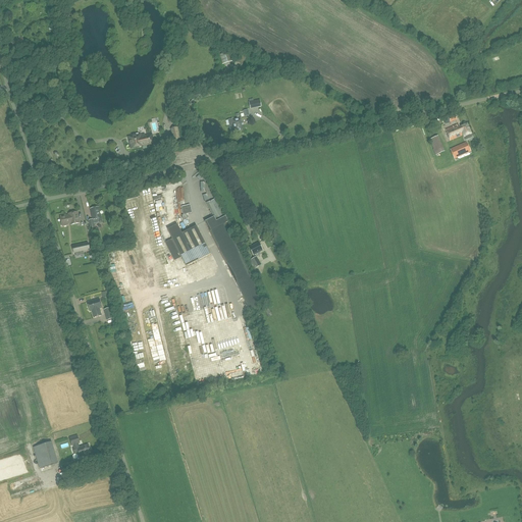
[(12,48),(24,46),(21,37),(10,39),(12,48)]
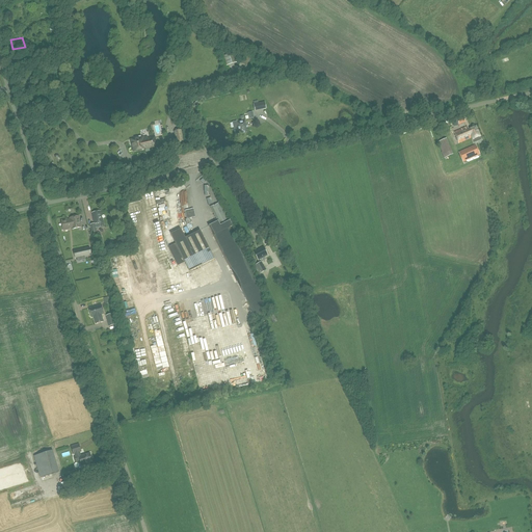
[(227,65),(237,62),(234,53),(223,56),(227,65)]
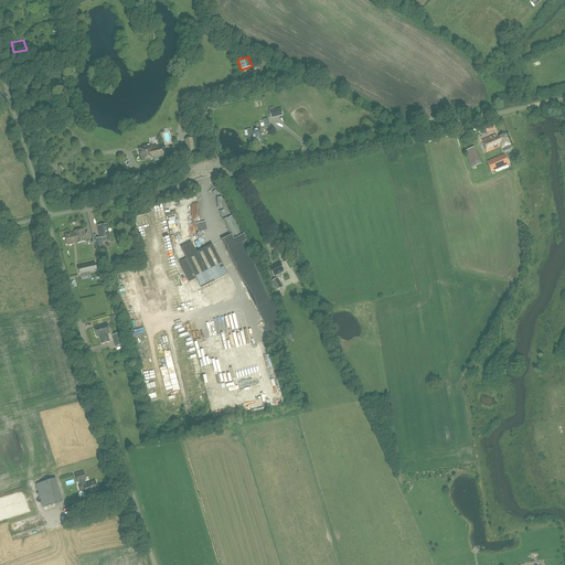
[(263,70),(267,62),(258,56),(253,65),(263,70)]
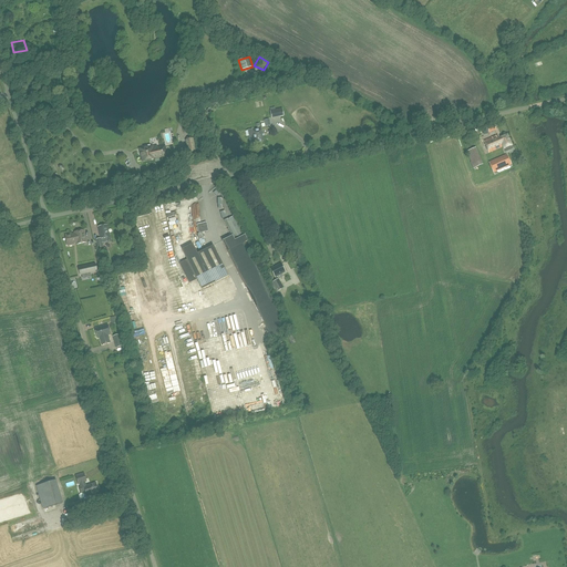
[(11,73),(20,71),(18,61),(8,64),(11,73)]
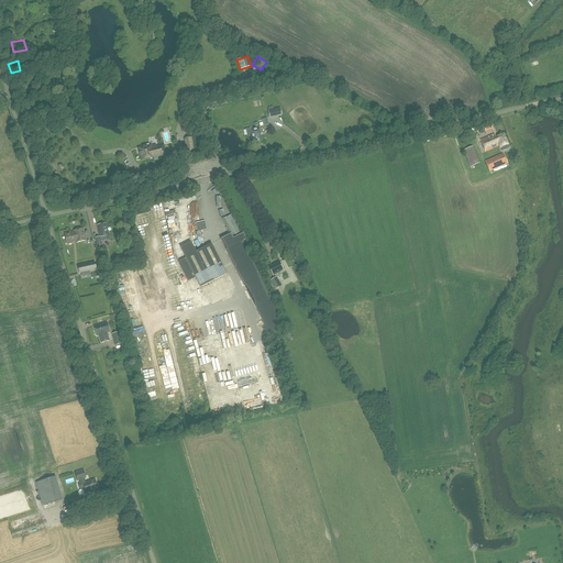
[(280,108),(268,110),(269,118),(282,116),(280,108)]
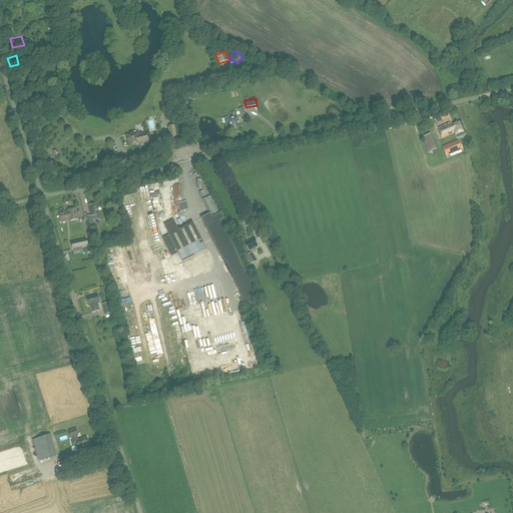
[(230,129),(238,128),(236,117),(228,118),(230,129)]
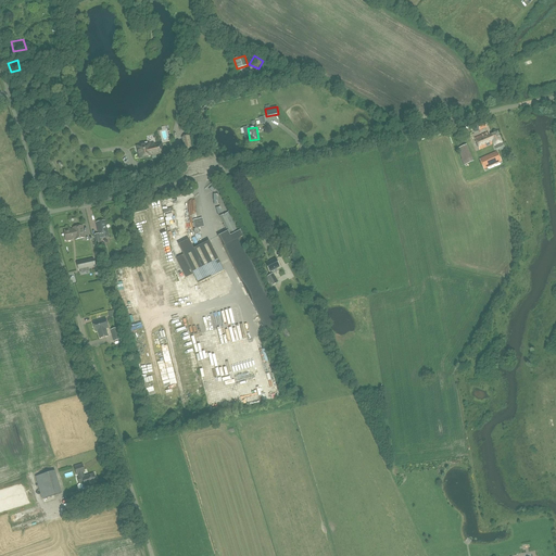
[(490,135),(489,131),(475,138),(480,150),(493,143),(494,146),(502,142),(497,133),(490,135)]
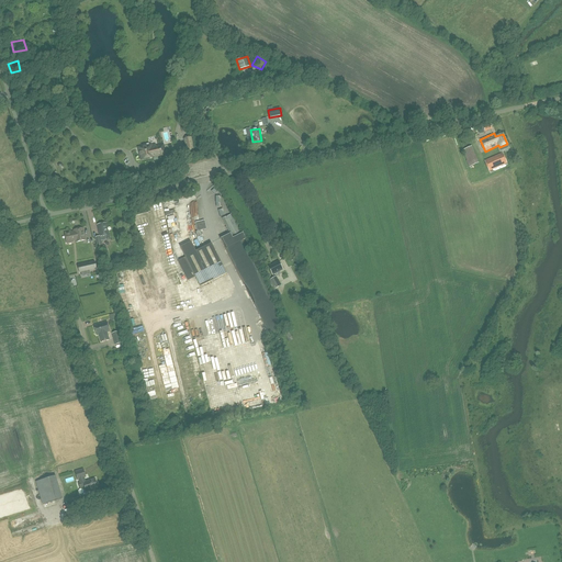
[(148,145),(148,144),(143,145),(143,146),(142,147),(143,148),(141,149),(138,150),(141,159),(153,157),(153,156),(157,155),(157,156),(165,154),(163,145),(150,148),(150,145),(148,145)]
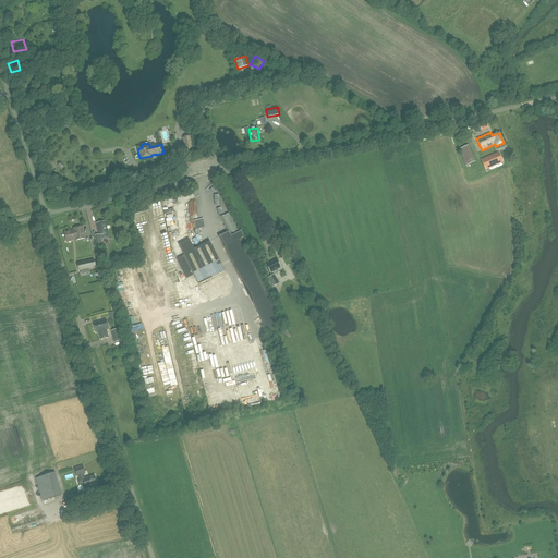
[(463,158),(465,165),(474,161),(472,154),(468,145),(459,149),(463,158)]
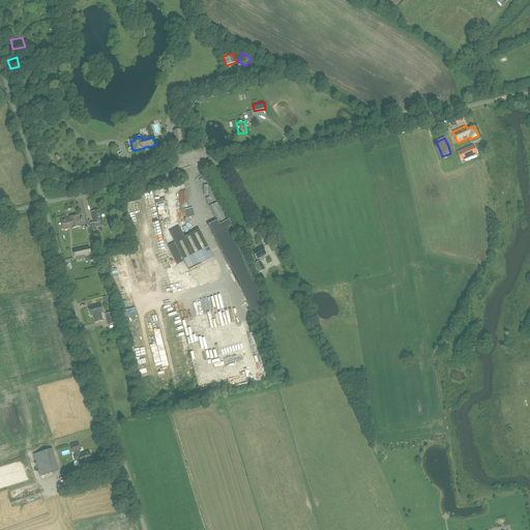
[(461,162),(478,153),(474,144),(457,151),(461,162)]
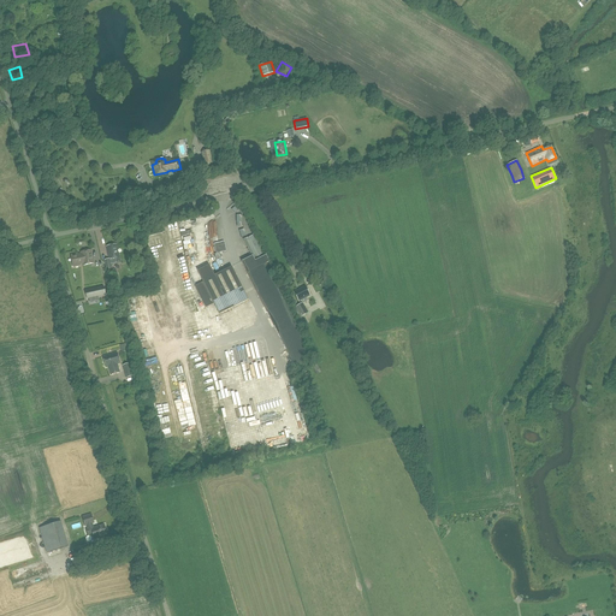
[(295,367),(312,360),(302,342),(303,342),(265,265),(270,262),(254,235),(243,240),(253,256),(242,262),(278,333),(295,367)]
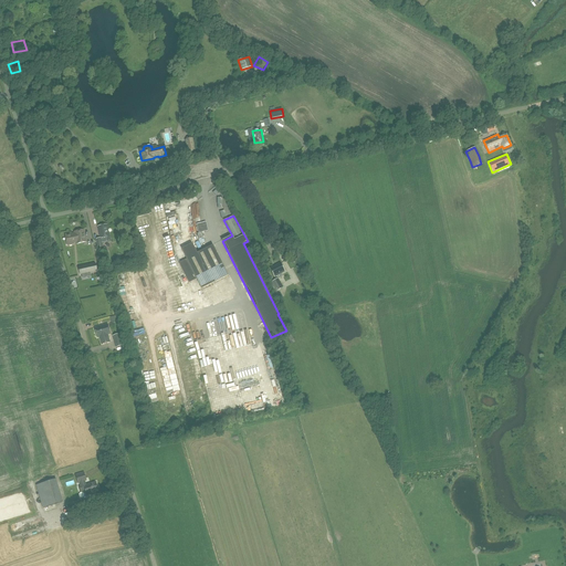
[(203,222),(197,224),(199,232),(208,230),(206,223),(203,222)]
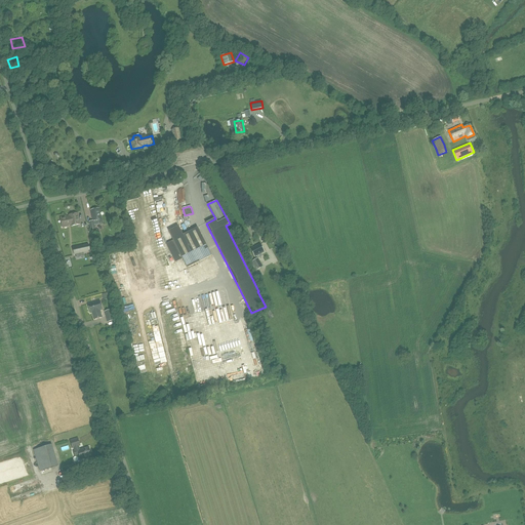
[(104,224),(99,208),(90,210),(92,220),(89,221),(90,229),(94,228),(94,226),(95,225),(95,224),(98,224),(99,225),(104,224)]
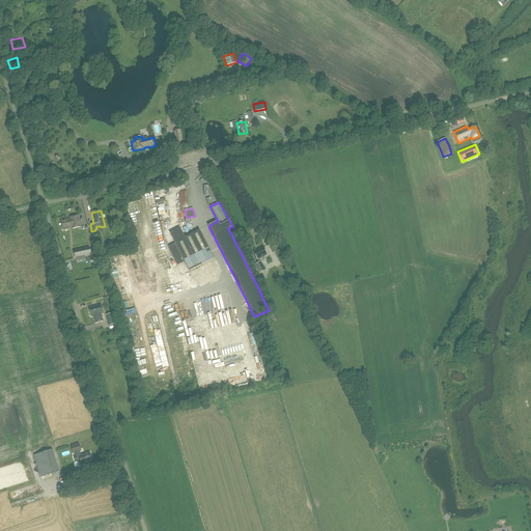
[(81,227),(78,216),(68,218),(70,220),(67,220),(67,219),(60,220),(62,230),(70,228),(68,227),(71,227),(72,229),(81,227)]
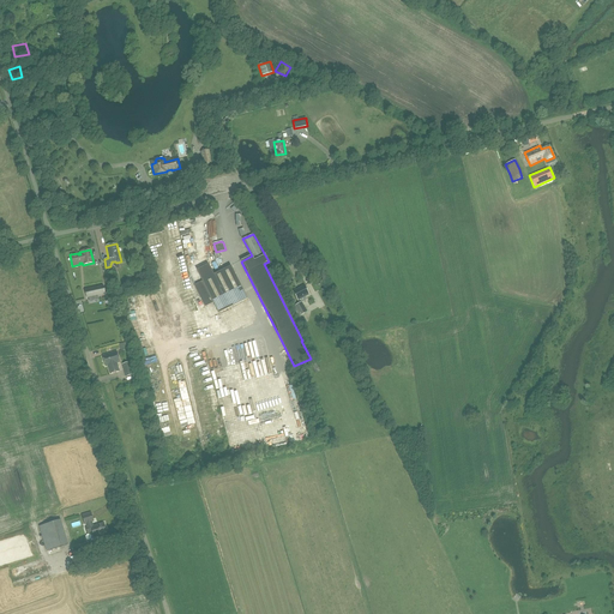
[(247,299),(230,266),(202,281),(214,302),(239,290),(244,301),(247,299)]
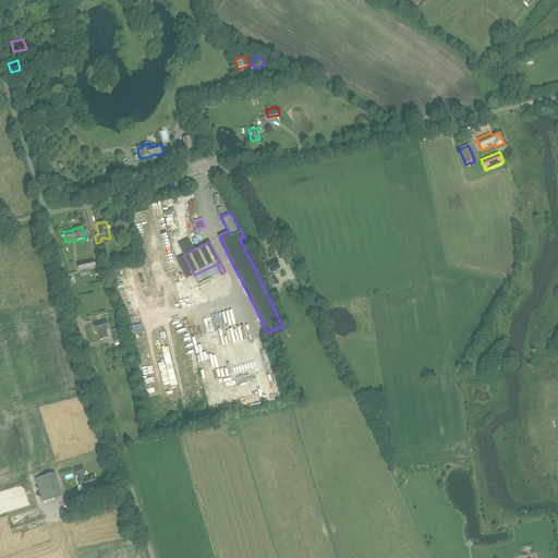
[(77,263),(80,270),(95,267),(94,259),(77,263)]
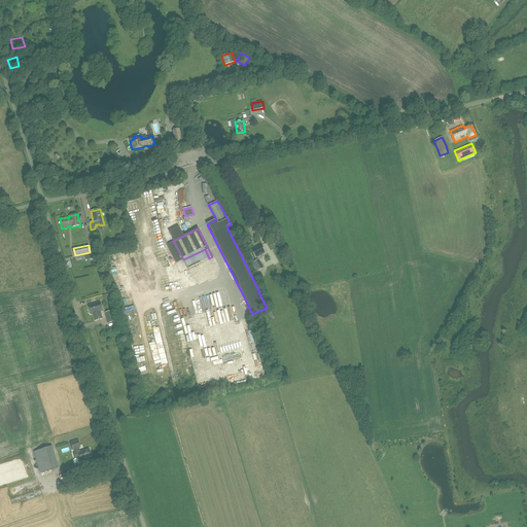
[(255,257),(257,256),(259,259),(264,257),(261,254),(265,252),(260,245),(251,250),(255,257)]
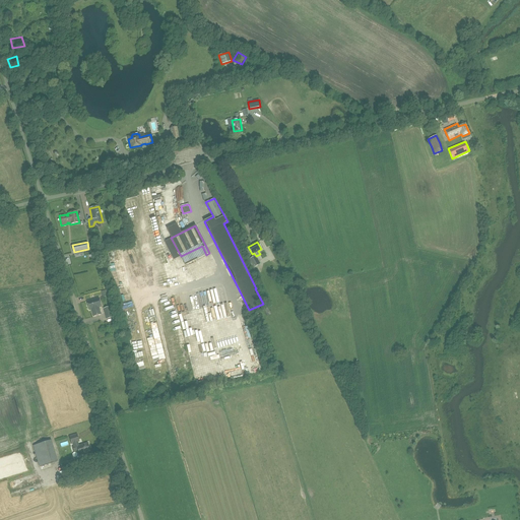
[(252,267),(254,266),(259,264),(255,256),(250,259),(248,260),(252,267)]
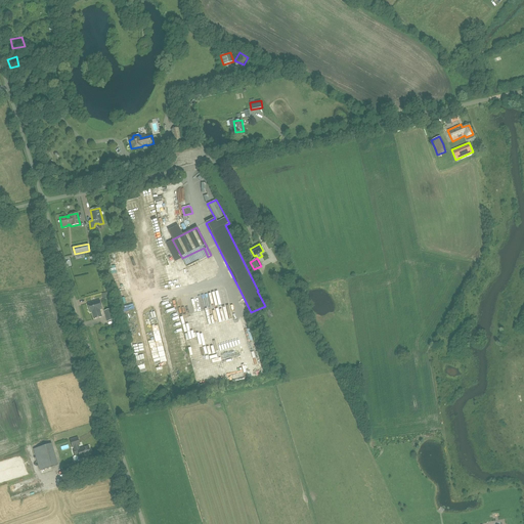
[(135,312),(137,311),(136,304),(132,304),(132,302),(135,302),(134,299),(129,300),(131,308),(134,307),(135,312)]
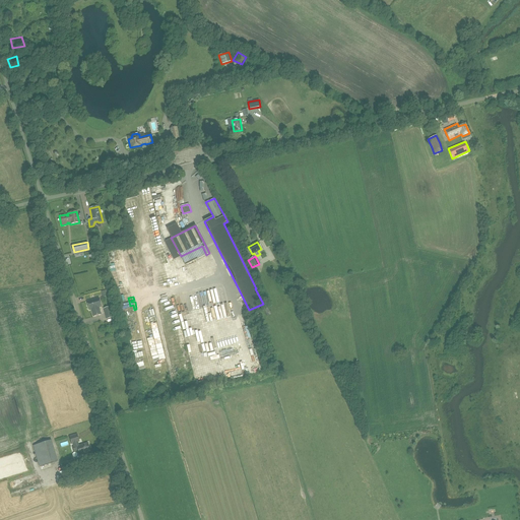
[(101,314),(99,307),(102,307),(99,298),(86,301),(89,310),(91,310),(93,316),(101,314)]
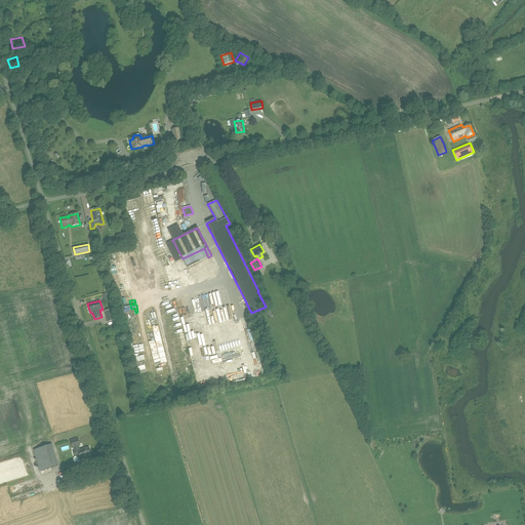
[(169,310),(170,311),(164,314),(166,320),(177,316),(175,308),(169,310)]
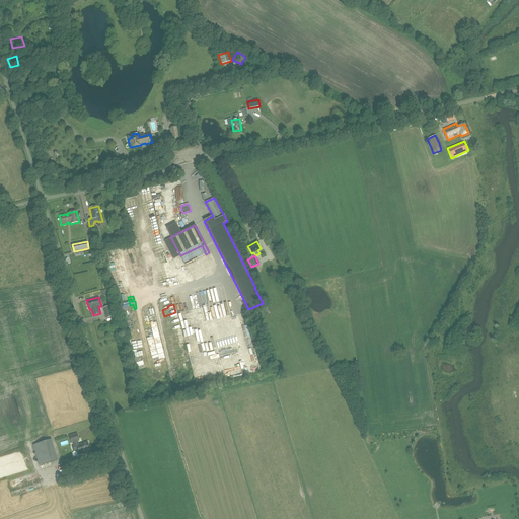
[(106,318),(113,316),(108,306),(103,308),(106,318)]
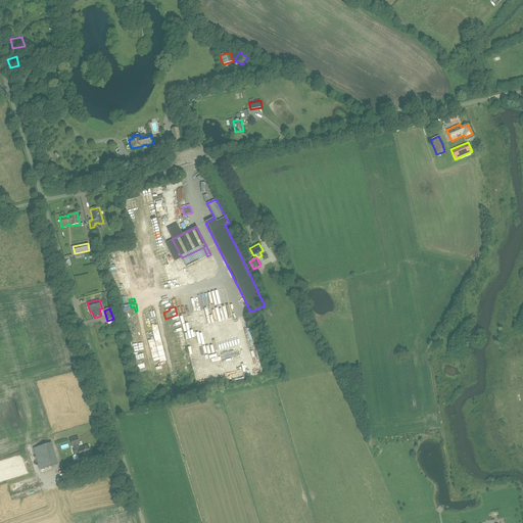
[(176,318),(164,321),(168,330),(179,326),(178,322),(177,322),(176,318)]
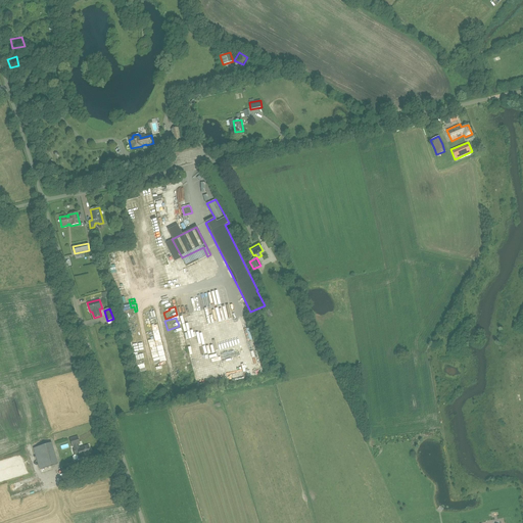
[(200,345),(203,353),(209,351),(207,343),(200,345)]
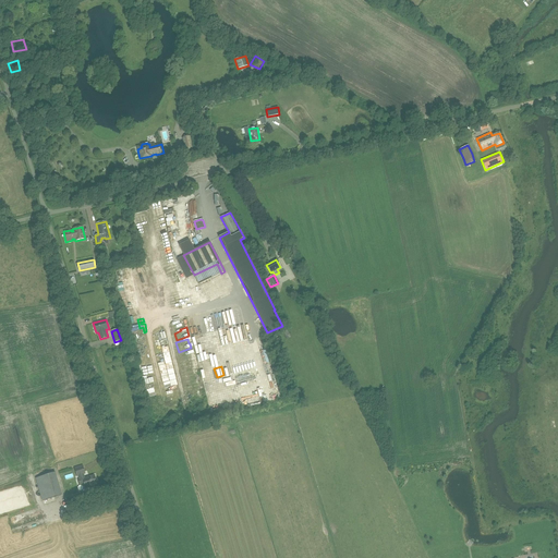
[(255,370),(257,376),(258,376),(259,380),(265,378),(265,376),(262,377),(261,372),(263,371),(262,367),(255,370)]
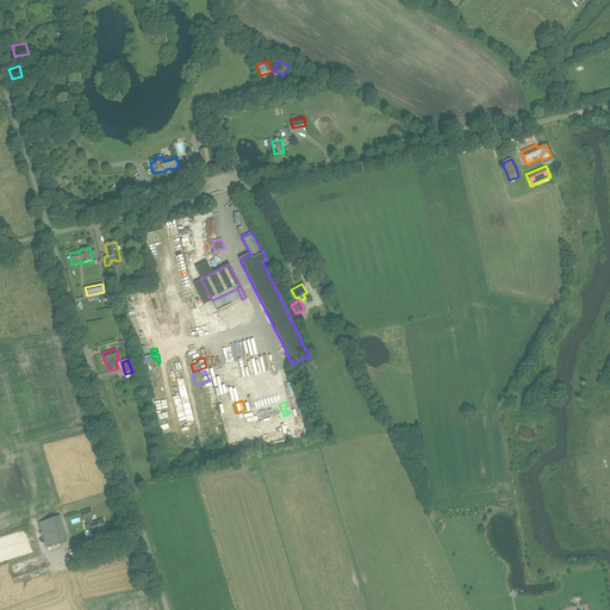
[(166,408),(169,406),(168,404),(161,406),(167,425),(172,423),(166,408)]
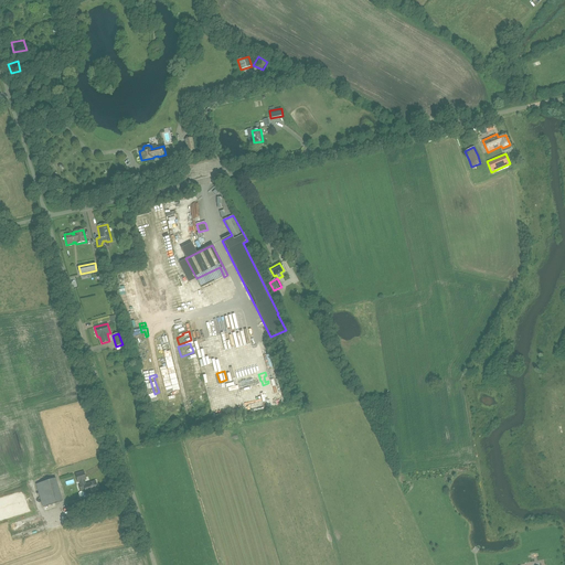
[(86,484),(84,480),(86,479),(84,471),(75,475),(77,482),(78,481),(80,486),(78,487),(81,490),(85,489),(86,494),(98,490),(95,481),(86,484)]
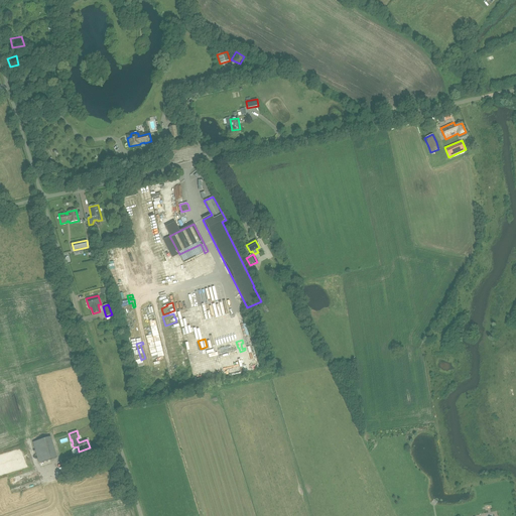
[(47,449),(44,438),(33,442),(39,464),(54,459),(51,448),(47,449)]
